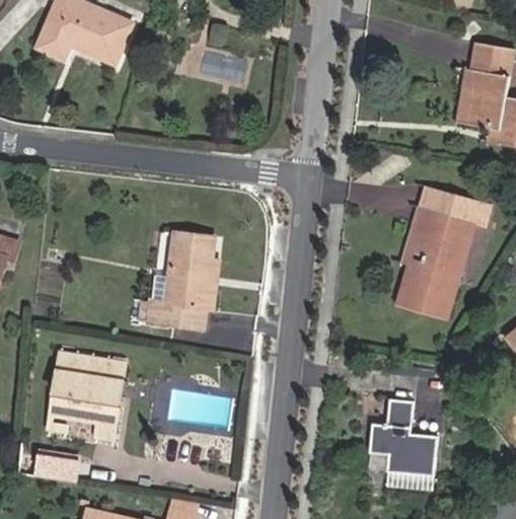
[(68,43),(112,62),(128,22),(74,0),(55,0),(37,47),(61,57),(68,43)]
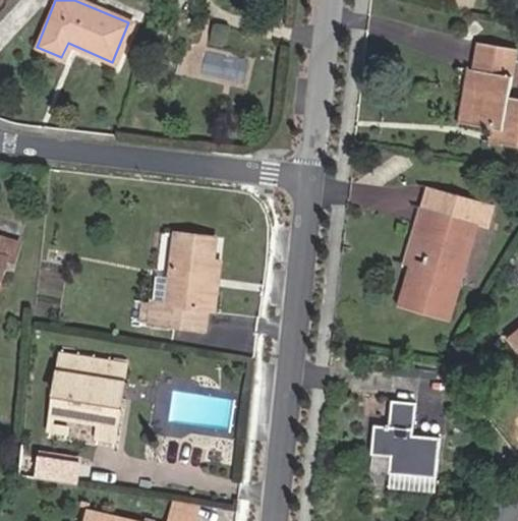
[(492,127),(501,129),(499,141),(517,145),(517,99),(505,97),(513,50),(475,44),(461,121),(492,127)]
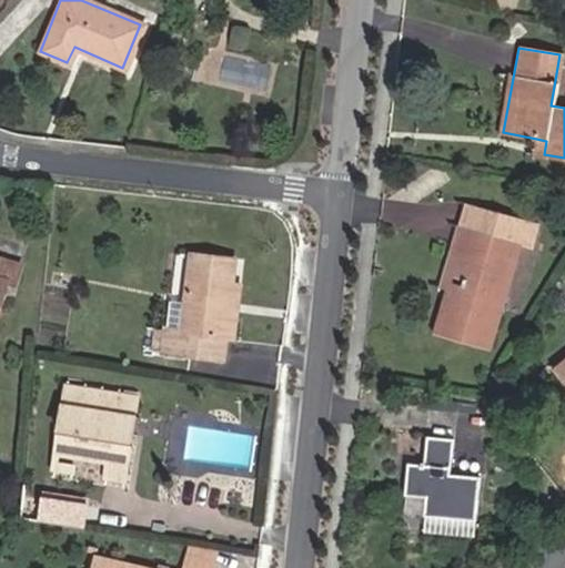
[(533,156),(543,158),(544,154),(546,141),(536,139),(533,156)]
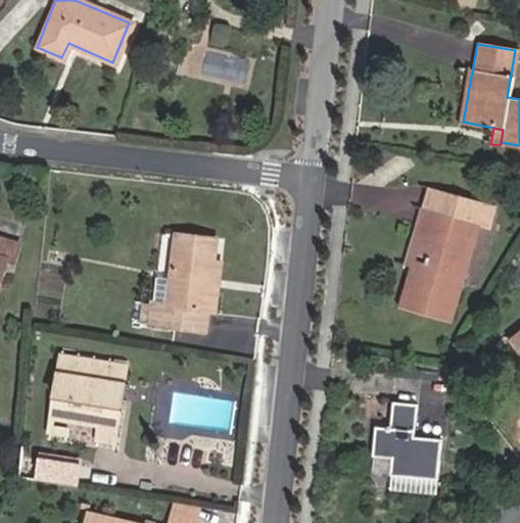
[(395,305),(448,321),(476,223),(484,226),(490,203),(424,185),(418,207),(425,209),(413,254),(420,256),(417,270),(407,267),(395,305)]
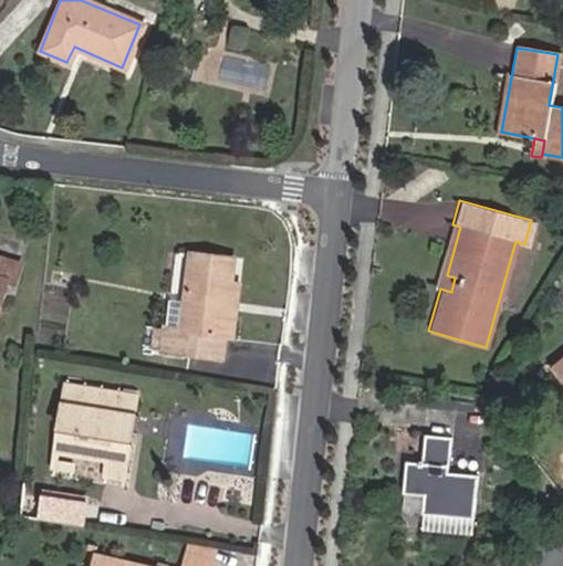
[(452,224),(435,287),(440,289),(451,292),(455,278),(447,275),(460,227),(452,224)]
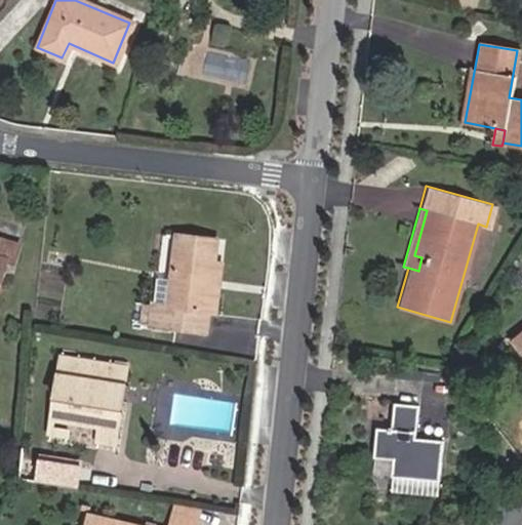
[(138,324),(203,330),(205,313),(212,260),(214,240),(173,236),(166,307),(141,304),(138,324)]
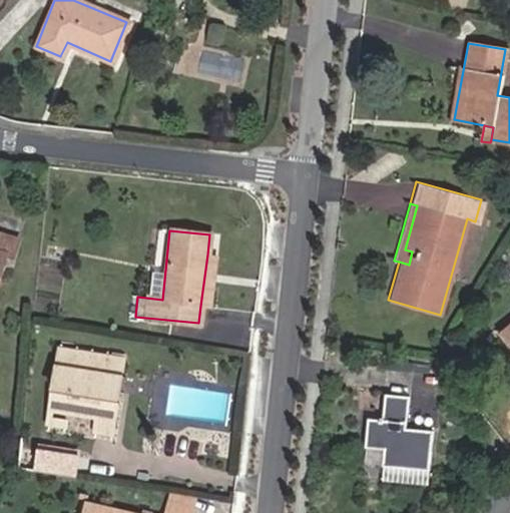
[(0,270),(5,253),(12,255),(16,238),(0,233),(0,270)]
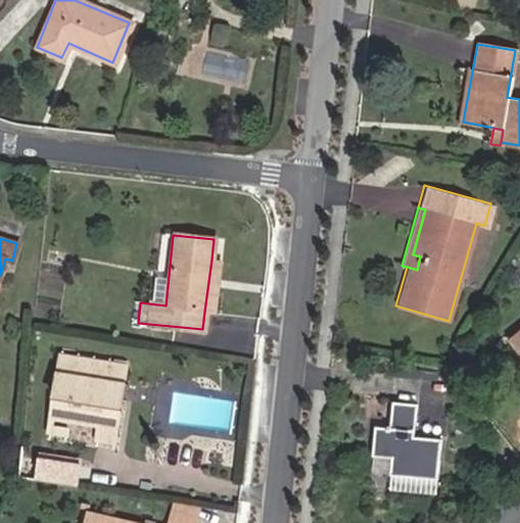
[(214,313),(221,260),(211,259),(204,312),(214,313)]
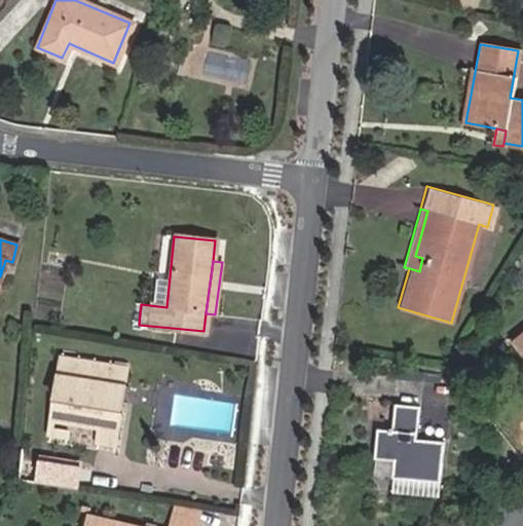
[(14,338),(19,325),(6,321),(1,335),(14,338)]
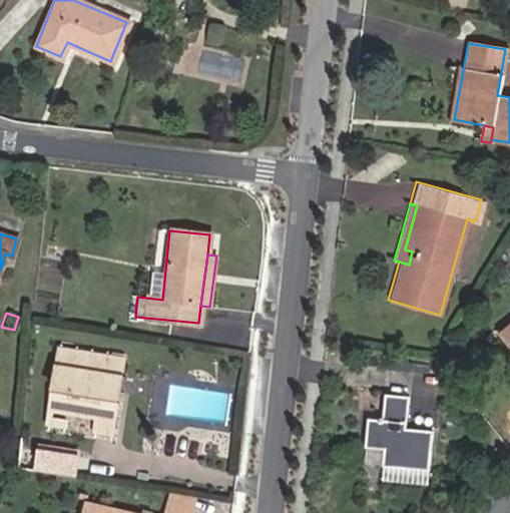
[(509,323),(498,334),(509,348),(509,323)]
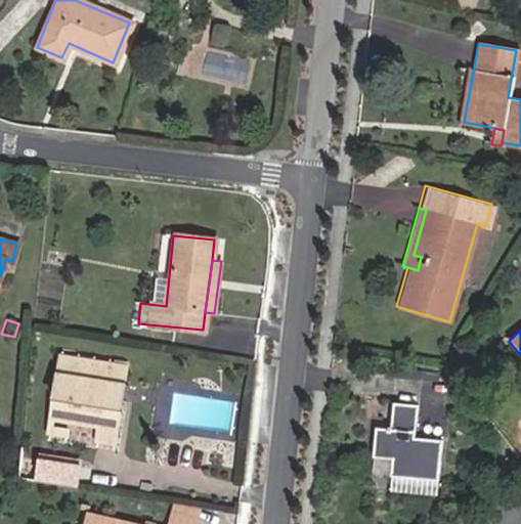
[(58,355),(48,420),(99,427),(102,408),(118,411),(125,365),(58,355)]
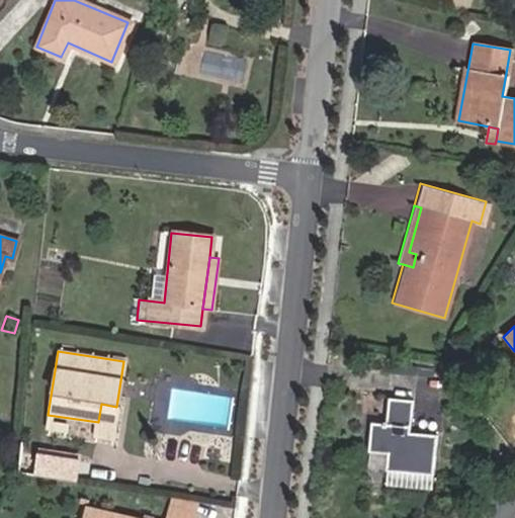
[(434,434),(408,432),(411,401),(388,398),(385,425),(370,423),(366,465),(430,473),(434,434)]
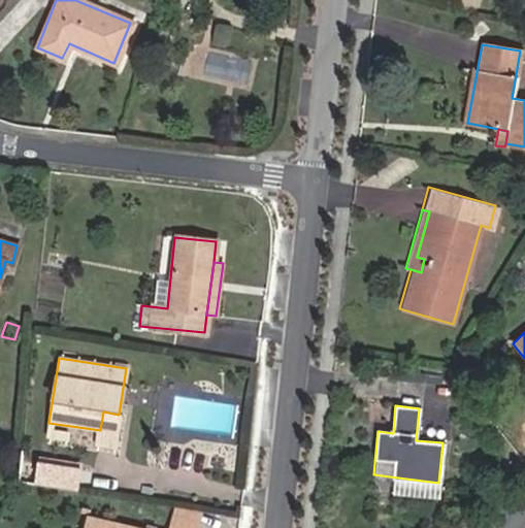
[(98,446),(113,448),(119,415),(103,411),(100,430),(98,446)]
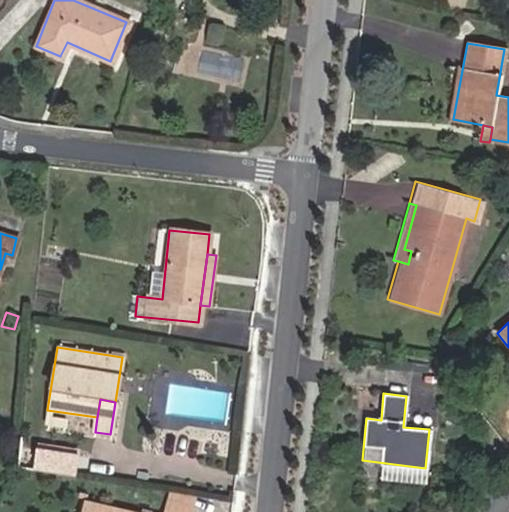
[(66,419),(47,416),(45,425),(65,428),(66,419)]
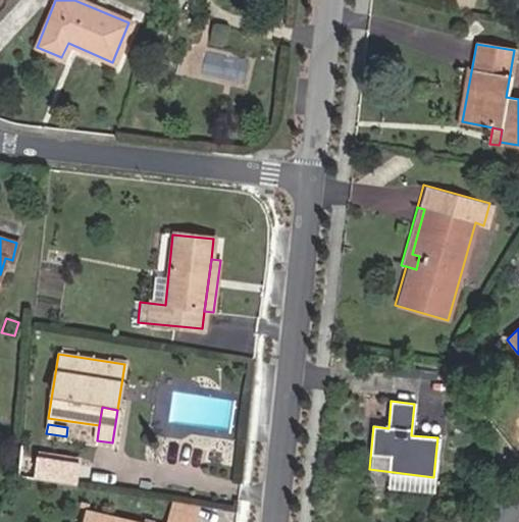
[(167,521),(192,521),(196,504),(170,500),(166,521),(167,521)]
